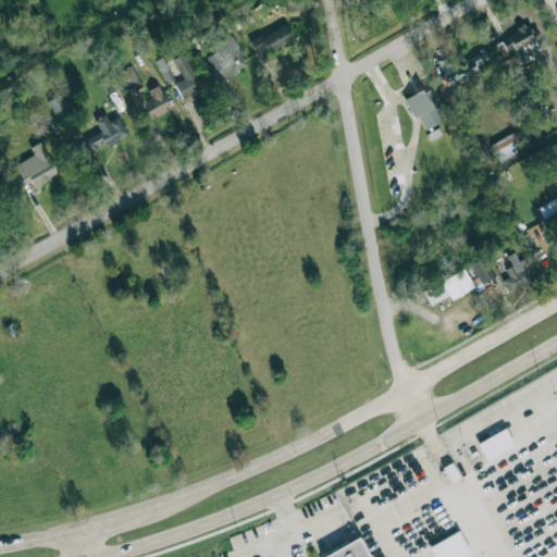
[(540,41),(531,24),(497,38),(505,54),(521,47),(522,49),(540,41)]
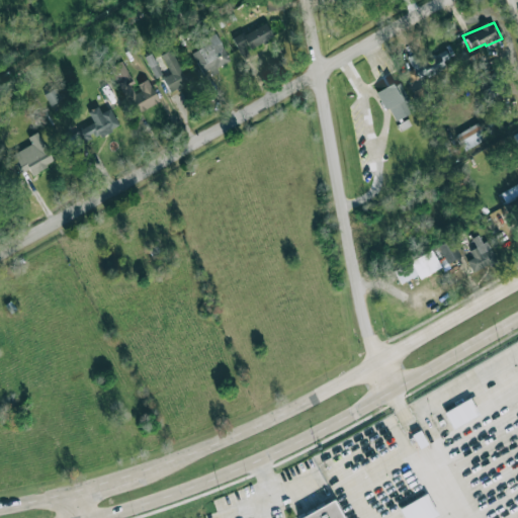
[(233,36),(238,51),(272,38),(267,24),(233,36)]
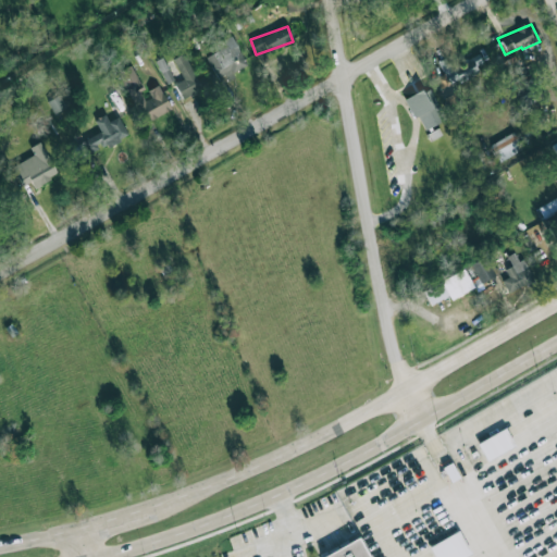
[(215,44),(219,50),(206,57),(218,81),(247,65),(232,35),(215,44)]
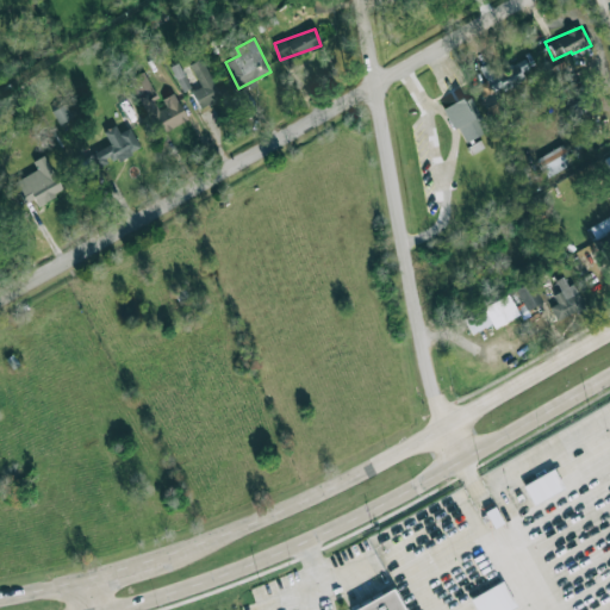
[(523,78),(521,72),(529,68),(523,57),(499,69),(495,58),(479,67),(486,80),(478,85),(485,98),(523,78)]
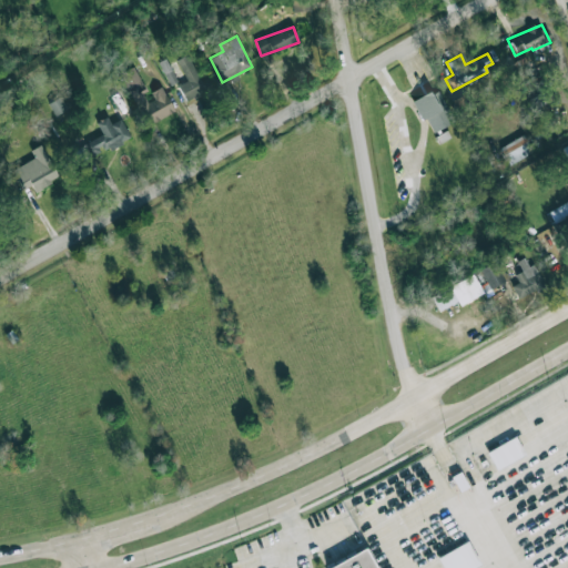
[(178,84),(185,101),(205,91),(188,54),(176,59),(186,80),(178,84)]
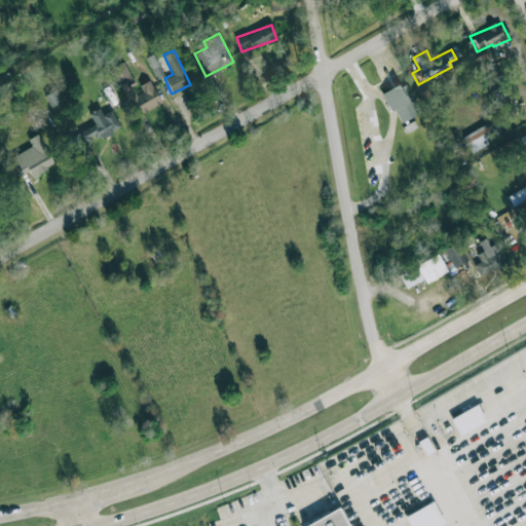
[(157,78),(164,75),(153,53),(147,57),(157,78)]
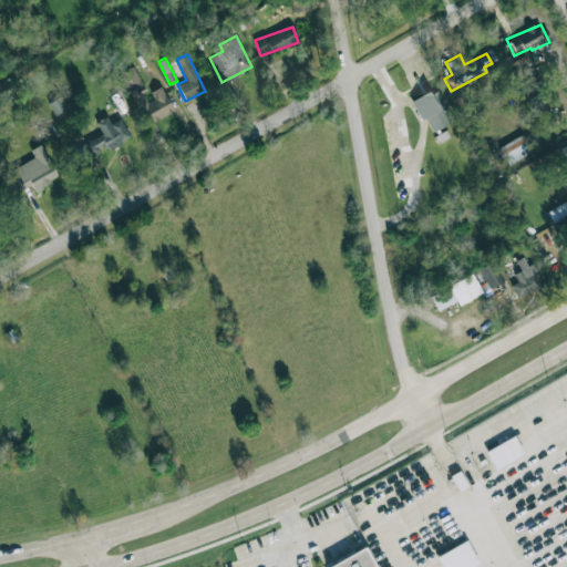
[(119,72),(132,101),(147,94),(134,65),(119,72)]
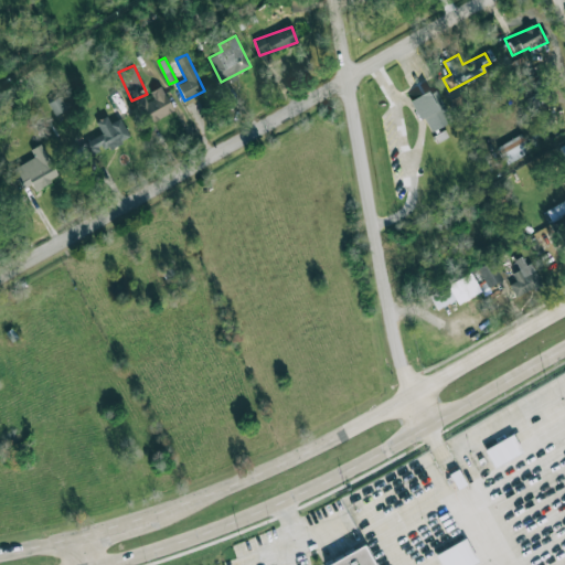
[(149,120),(172,113),(162,86),(150,91),(153,98),(142,103),(149,120)]
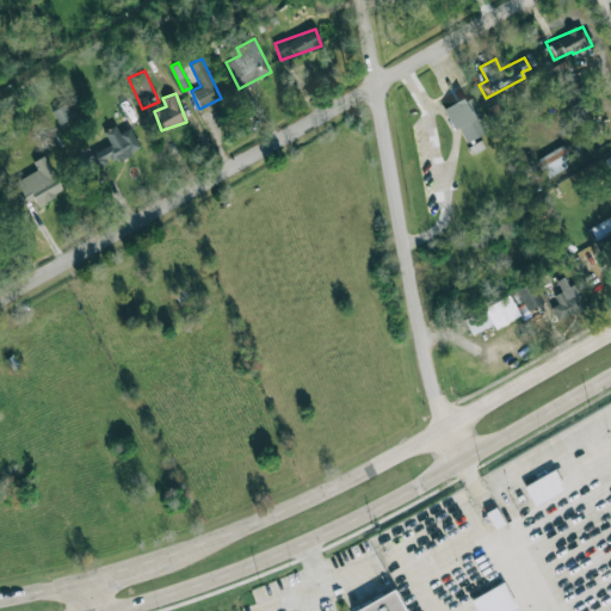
[(489,130),(471,94),(445,107),(462,143),(489,130)]
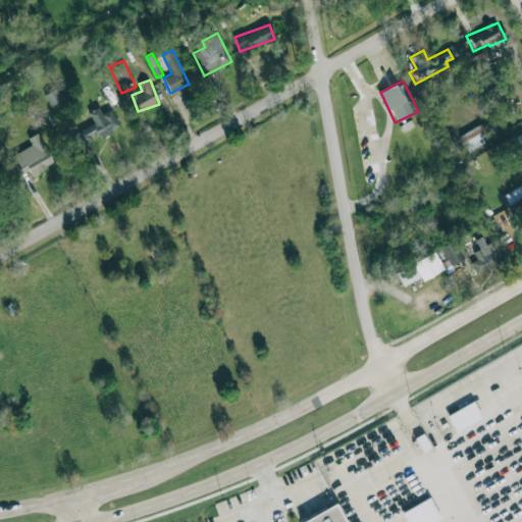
[(416,94),(424,105),(435,97),(427,86),(416,94)]
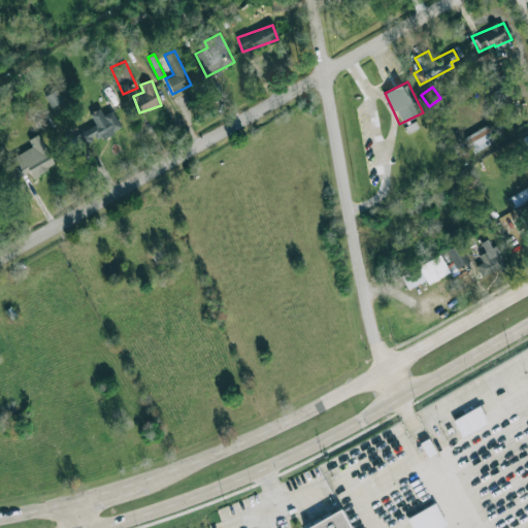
[(62,102),(57,89),(44,94),(50,106),(62,102)]
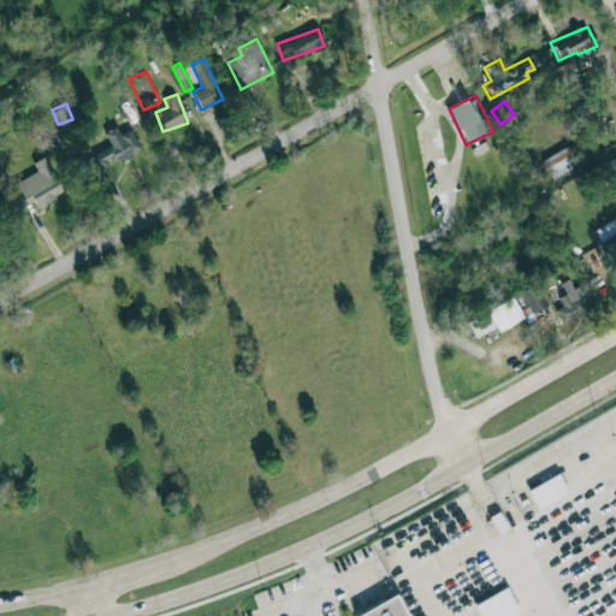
[(120,134),(116,126),(105,132),(111,144),(93,155),(101,170),(141,148),(130,129),(120,134)]
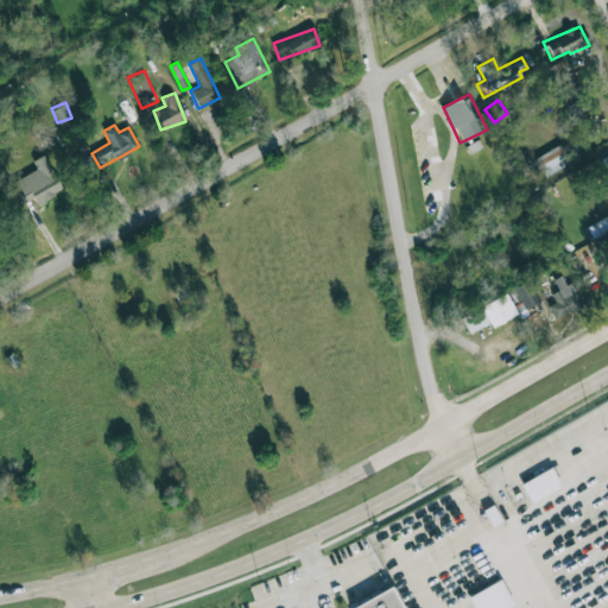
[(571,163),(561,144),(534,157),(545,177),(571,163)]
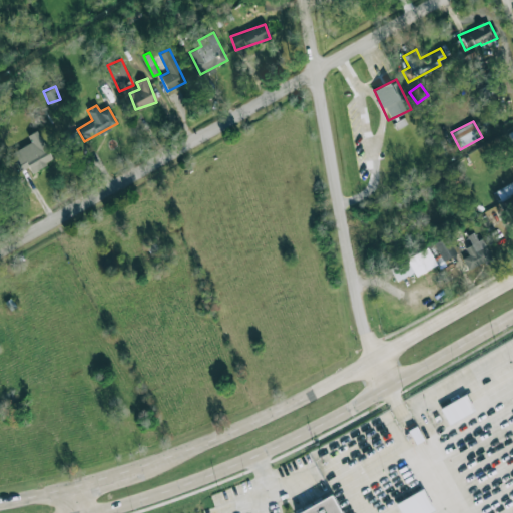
[(501,200),(512,192),(512,180),(495,191),(501,200)]
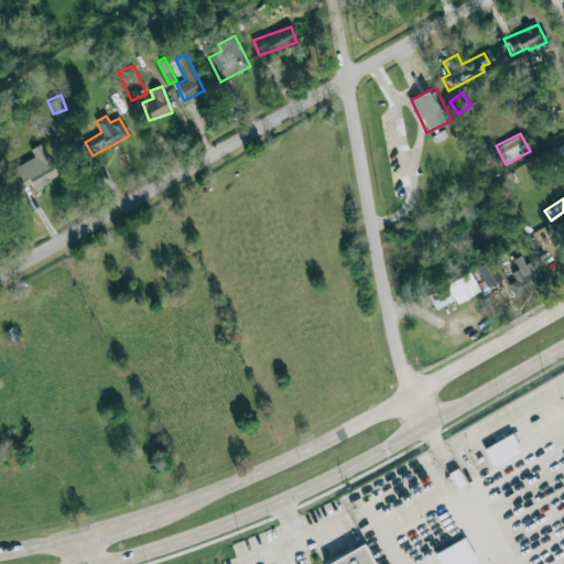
[(511,272),(514,281),(508,283),(513,295),(540,285),(530,261),(523,263),(520,256),(513,259),(518,269),(511,272)]
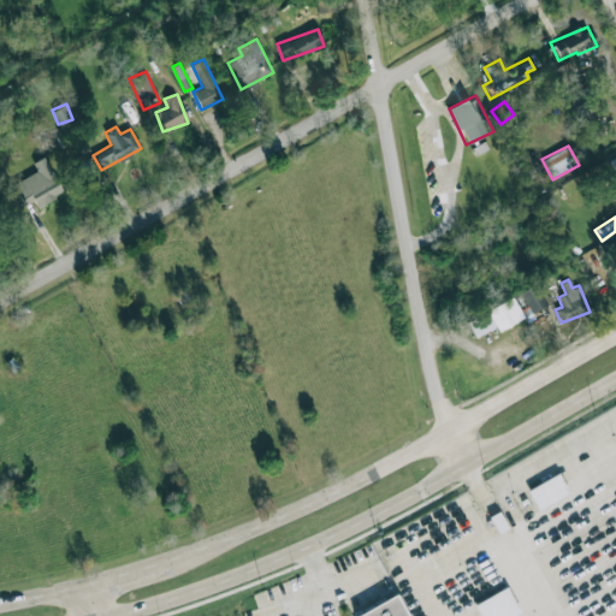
[(549,303),(538,283),(520,291),(531,313),(549,303)]
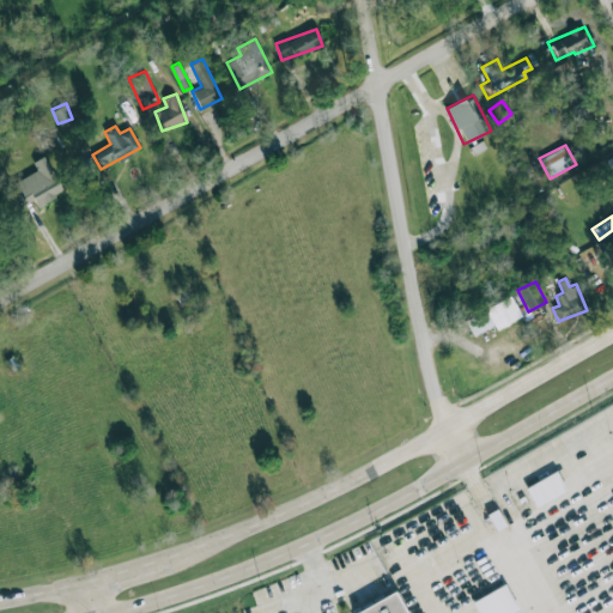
[(471,334),(495,326),(495,328),(520,319),(513,298),(465,316),(471,334)]
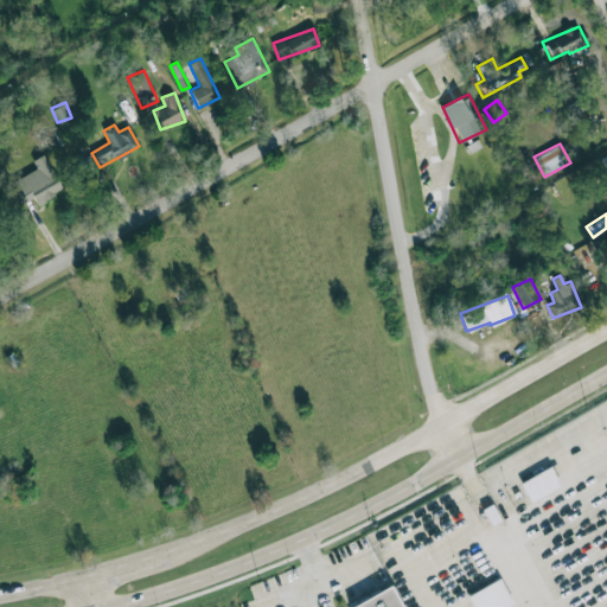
[(519,481),(529,500),(561,486),(551,467),(519,481)]
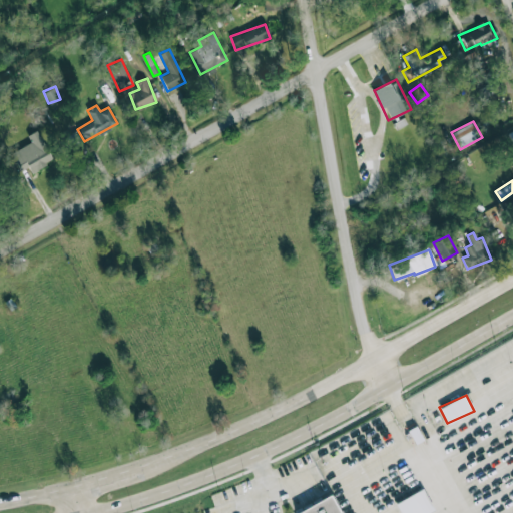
[(395,503),(400,512),(427,512),(433,510),(422,489),(395,503)]
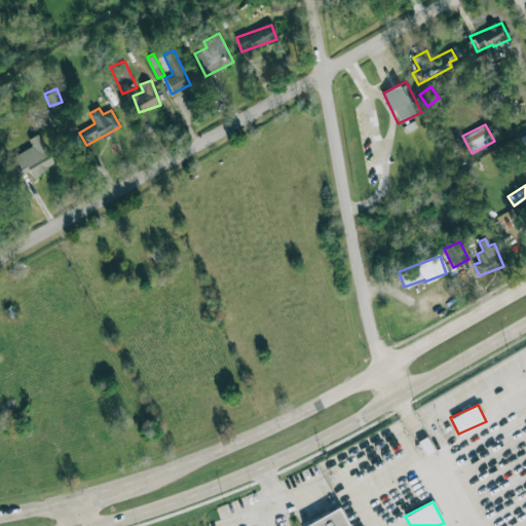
[(304,525),(349,525),(340,506),(304,525)]
